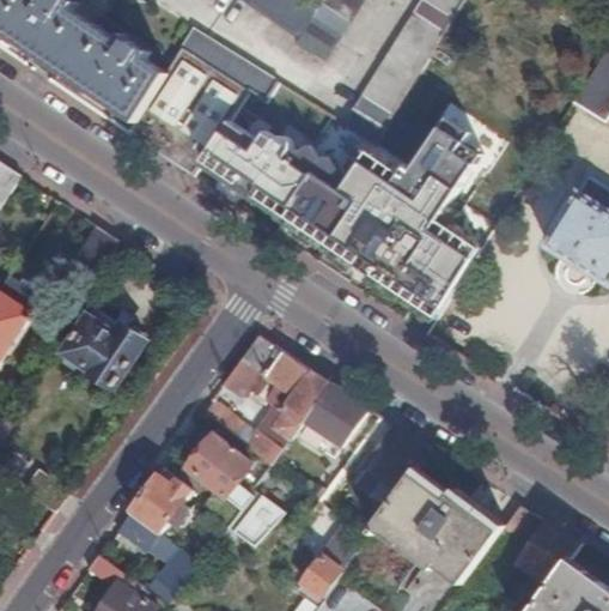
[(0,29),(46,59),(138,121),(166,72),(146,59),(150,52),(136,44),(123,34),(119,41),(75,12),(72,10),(75,2),(69,0),(0,0),(0,29)]
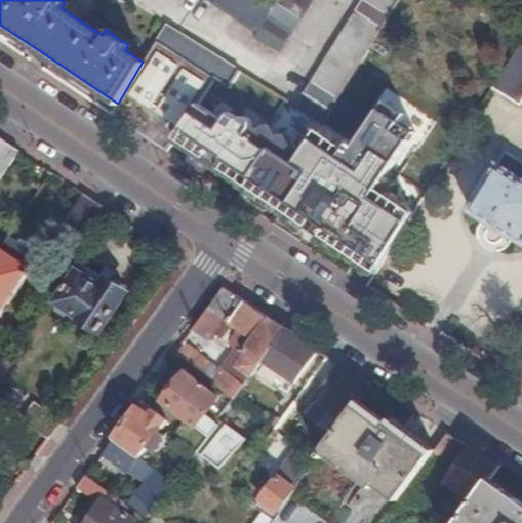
[(275,0),(272,5),(264,0),(210,0),(256,30),(253,36),(277,51),(309,0),(275,0)]
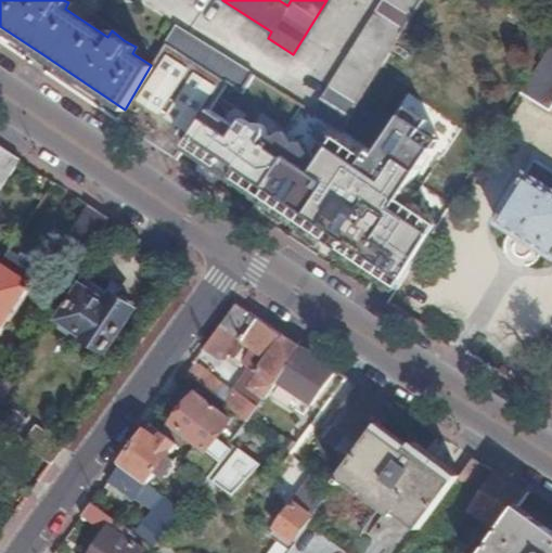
[(336,127),(337,127),(416,0),(380,0),(311,111),(336,127)]
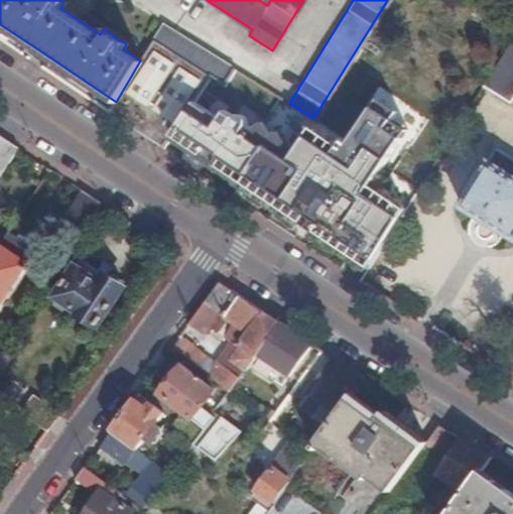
[(163,24),(153,40),(207,75),(208,73),(223,83),(233,69),(163,24)]
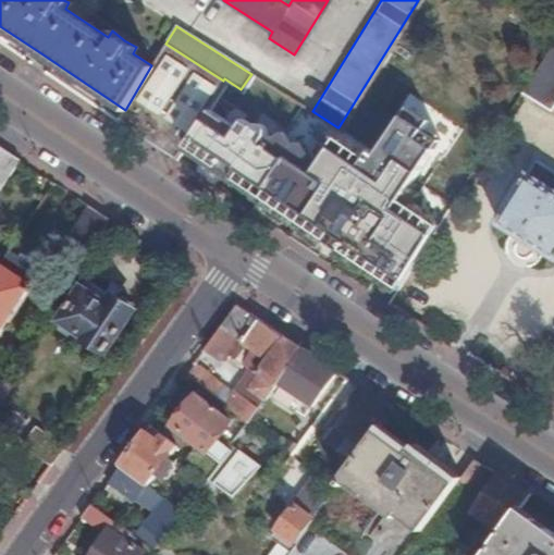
[(553,38),(521,90),(551,109),(553,103),(553,38)]
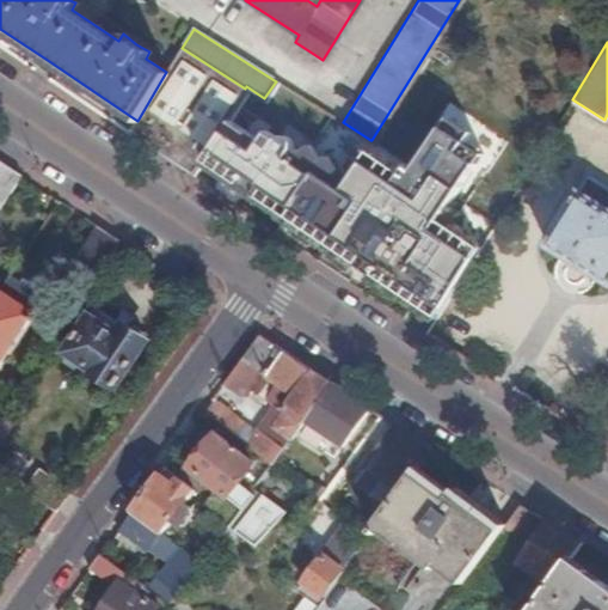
[(197,164),(233,107),(245,89),(182,48),(166,72),(137,121),(128,134),(159,154),(191,176),(197,164)]
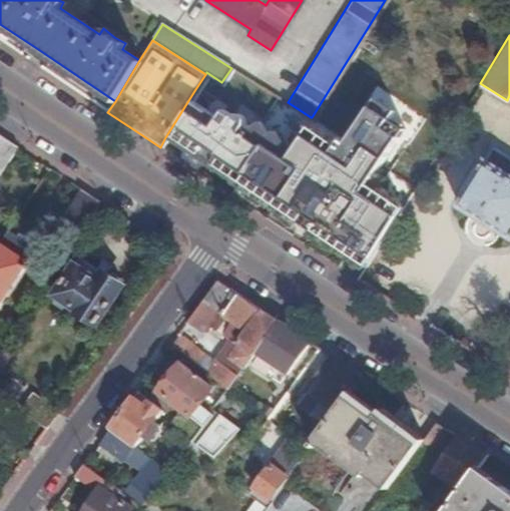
[(255,82),(231,68),(221,82),(245,98),(255,82)]
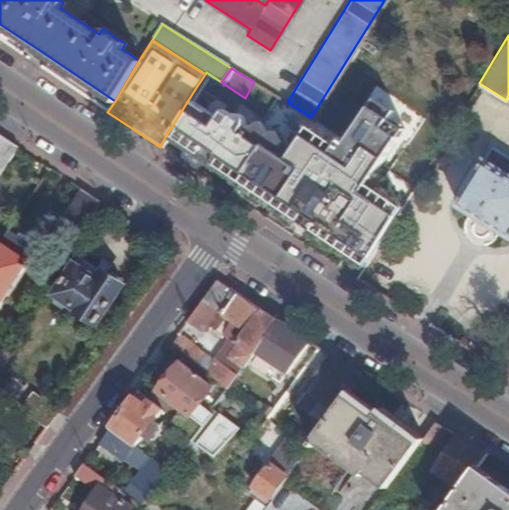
[(195,89),(165,137),(366,264),(405,201),(371,180),(406,124),(370,101),(345,141),(310,117),(293,142),(195,89)]
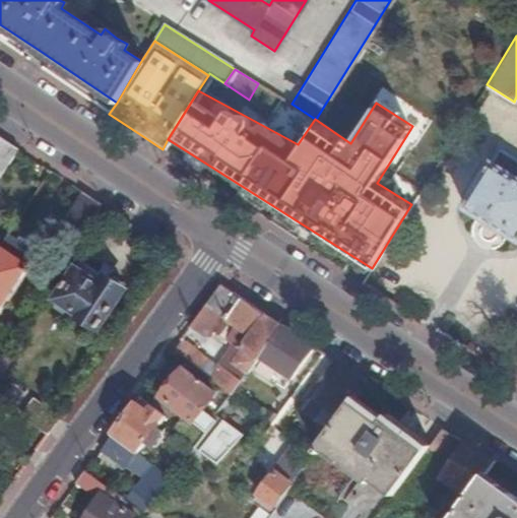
[(17,149),(0,137),(0,175),(17,149)]
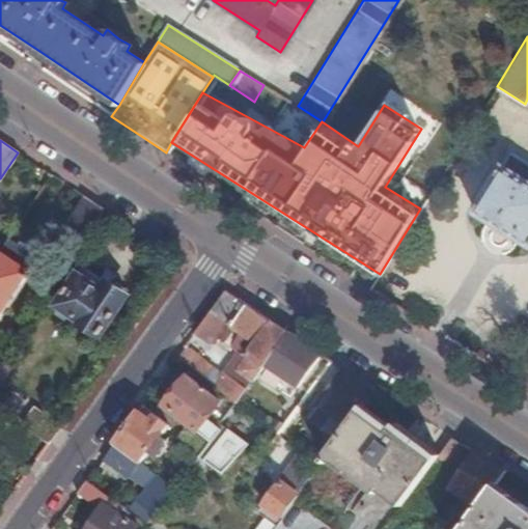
[(527,246),(527,163),(509,151),(473,212),(527,246)]
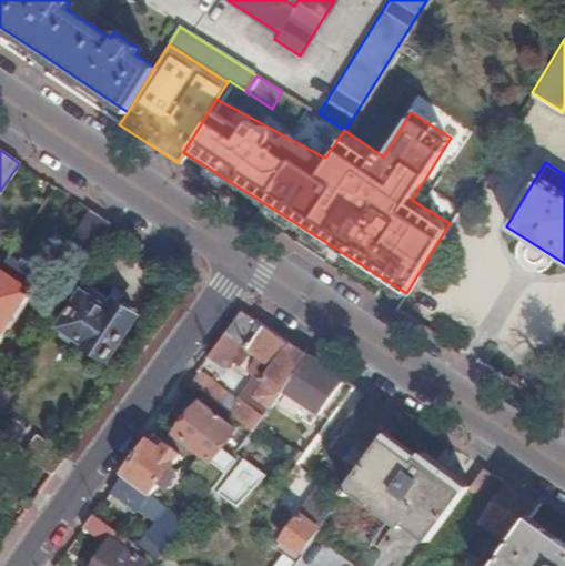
[(110,224),(90,210),(69,240),(90,254),(110,224)]
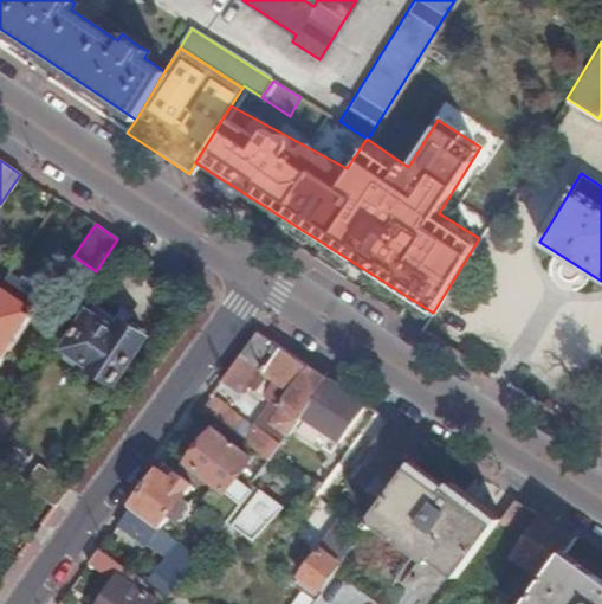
[(0,355),(31,310),(0,289),(0,355)]
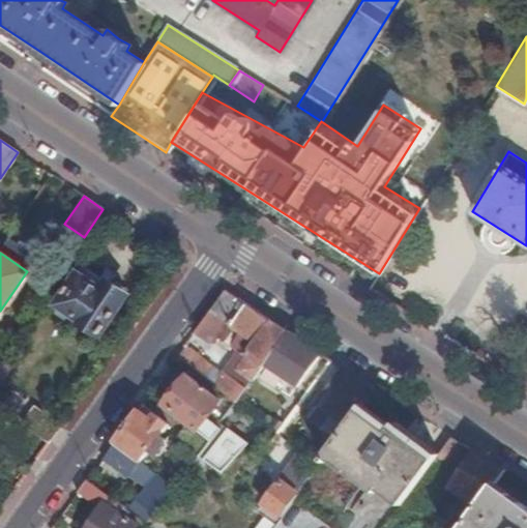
[(100,333),(126,296),(123,294),(125,292),(125,288),(116,283),(113,283),(111,286),(82,266),(56,304),(100,333)]
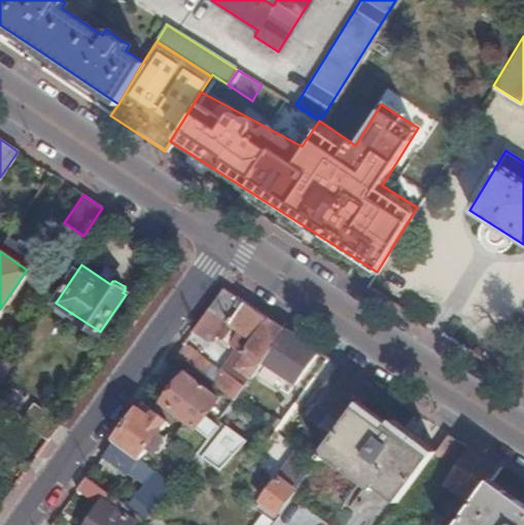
[(233,400),(234,399),(258,364),(284,328),(252,307),(222,287),(190,330),(197,336),(200,331),(203,334),(207,328),(213,334),(223,318),(251,338),(242,351),(245,353),(236,368),(225,360),(218,370),(210,382),(219,389),(230,398),(233,400)]
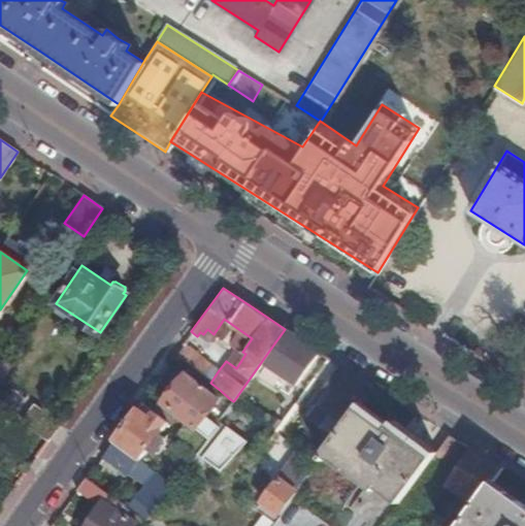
[(295,384),(318,351),(308,344),(285,329),(259,365),(264,369),(267,365),(295,384)]
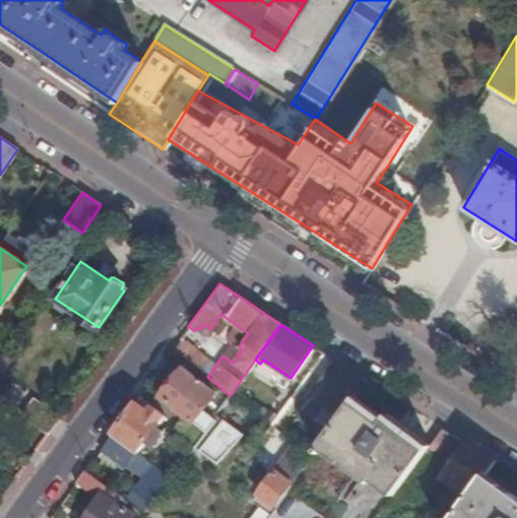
[(215,365),(182,336),(173,347),(207,377),(215,365)]
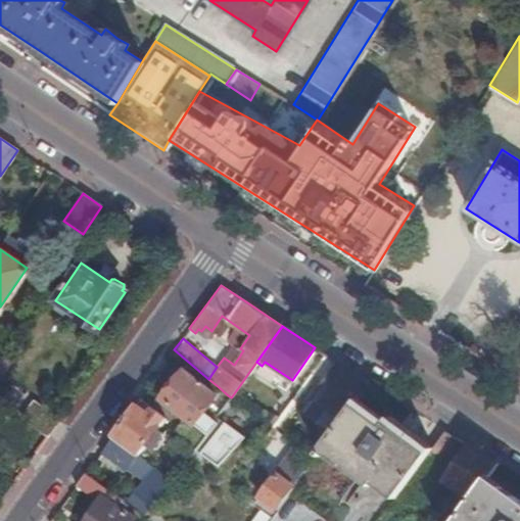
[(0,378),(16,353),(7,347),(0,358),(0,388),(0,378)]
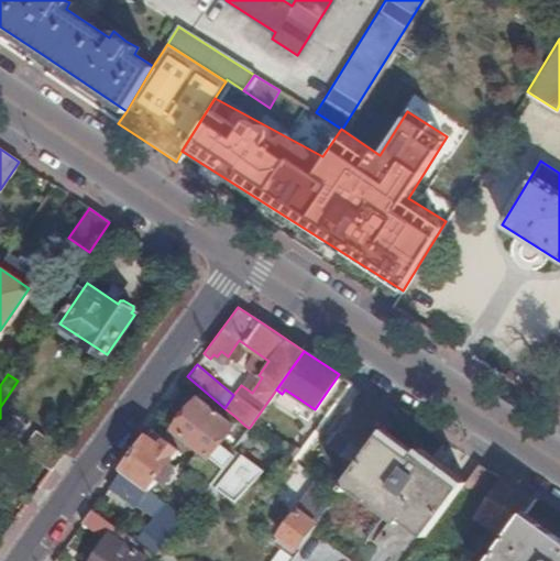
[(379,435),(395,411),(373,397),(364,392),(337,429),(368,450),(379,435)]
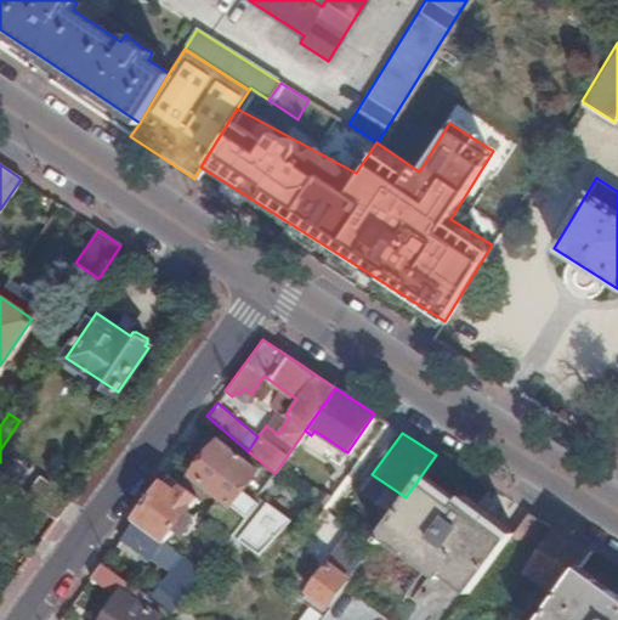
[(256,492),(254,491),(242,482),(251,468),(214,438),(211,441),(204,439),(196,450),(199,456),(188,471),(225,500),(224,502),(241,517),(230,534),(258,554),(285,517),(255,495),(256,492)]
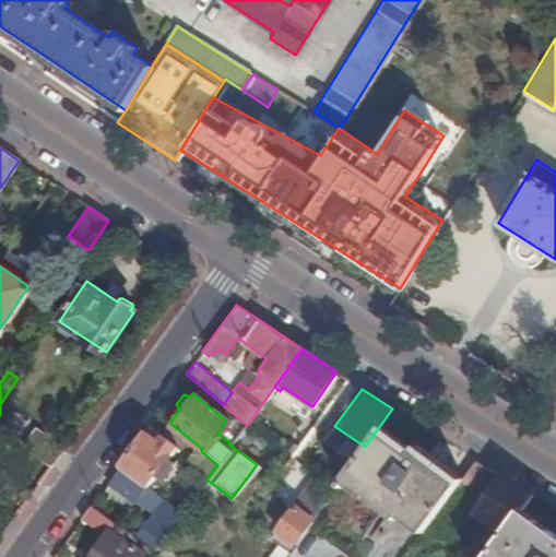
[(228,441),(244,423),(233,413),(226,421),(217,433),(228,441)]
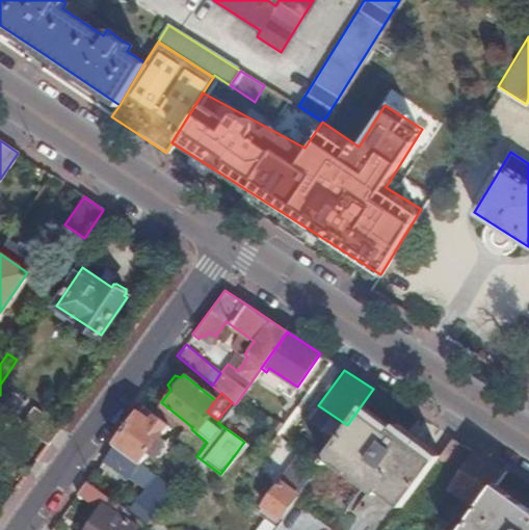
[(49,446),(62,427),(34,407),(21,425),(49,446)]
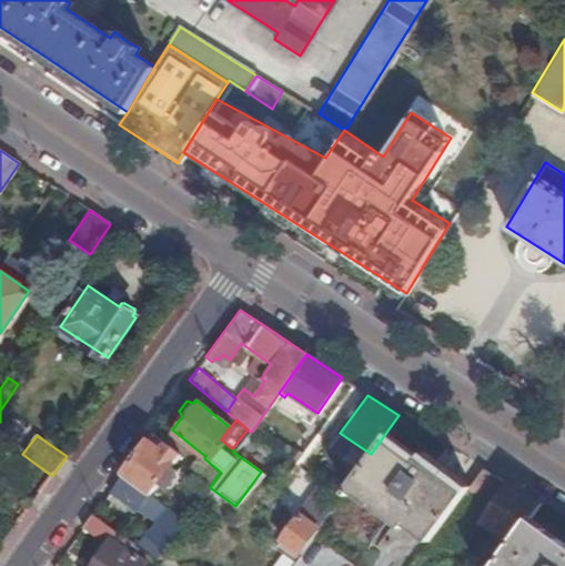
[(161,450),(147,438),(139,448),(121,473),(149,494),(158,482),(164,486),(177,472),(170,466),(179,455),(165,444),(161,450)]
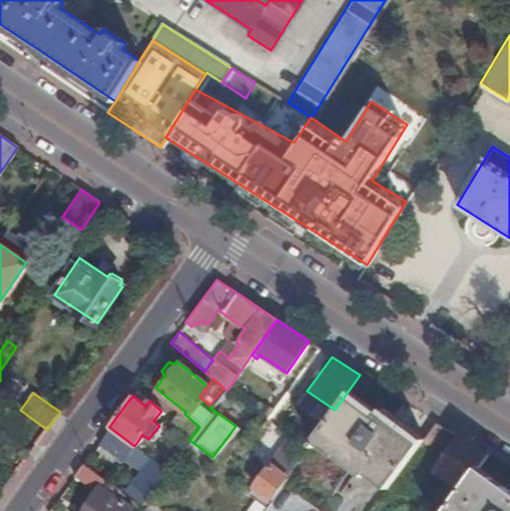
[(365,474),(376,480),(408,435),(377,413),(374,417),(345,396),(335,410),(310,445),(315,449),(318,445),(363,477),(365,474)]
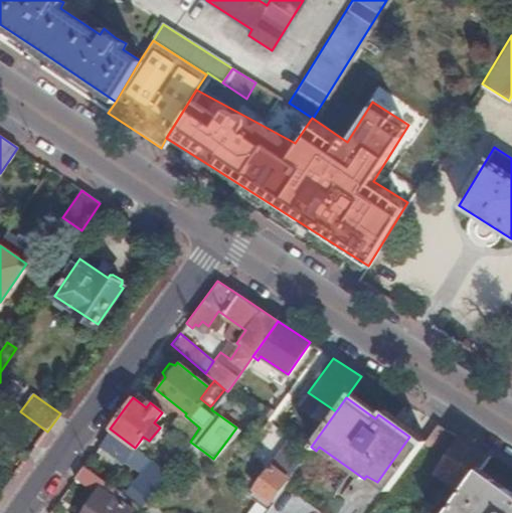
[(424,468),(450,431),(438,423),(421,447),(403,472),(410,476),(419,464),(424,468)]
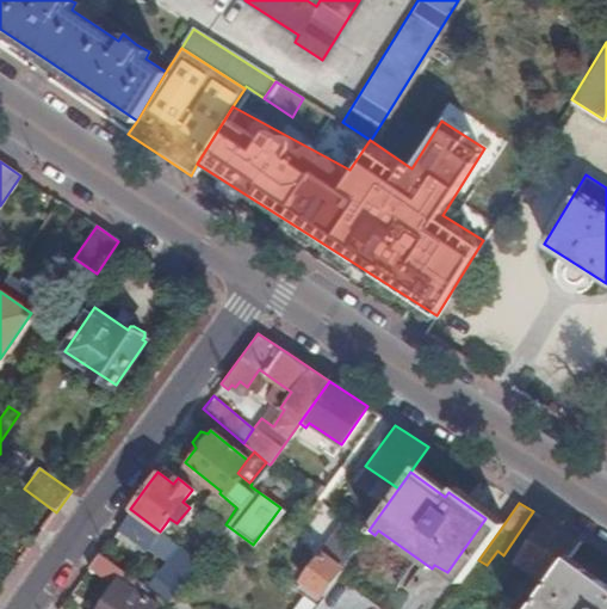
[(147,588),(169,604),(199,561),(179,546),(160,531),(130,509),(117,528),(165,563),(147,588)]
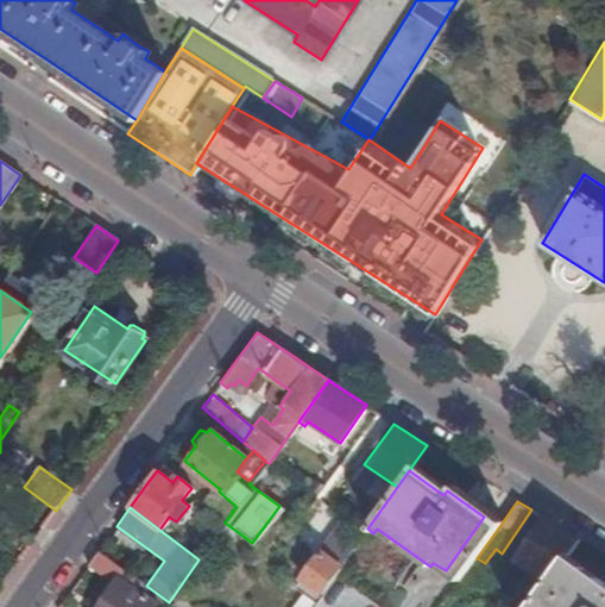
[(459,581),(477,558),(498,529),(484,517),(446,570),(459,581)]
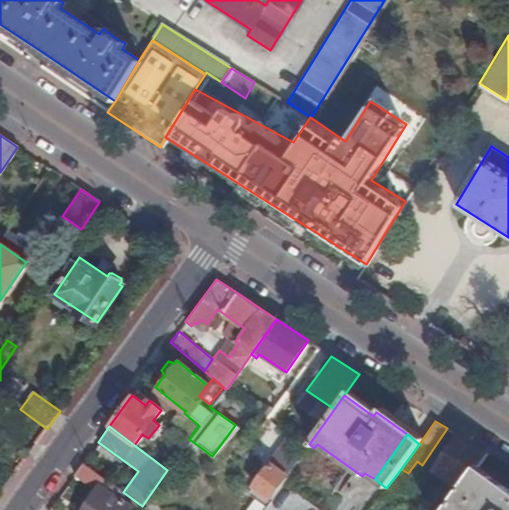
[(269,499),(306,448),(289,435),(252,486),(269,499)]
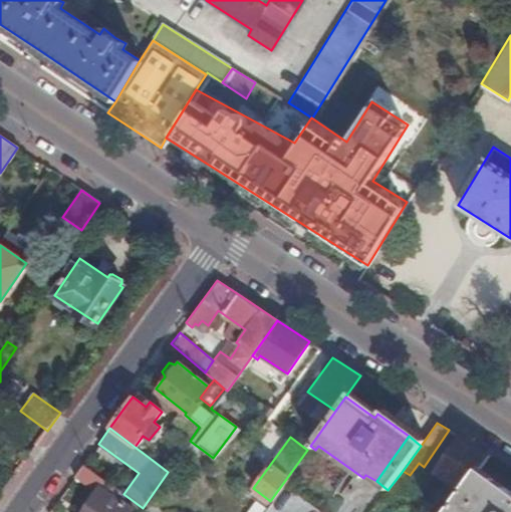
[(475,472),(488,455),(467,442),(460,437),(436,471),(460,485),(457,489),(461,492),(475,472)]
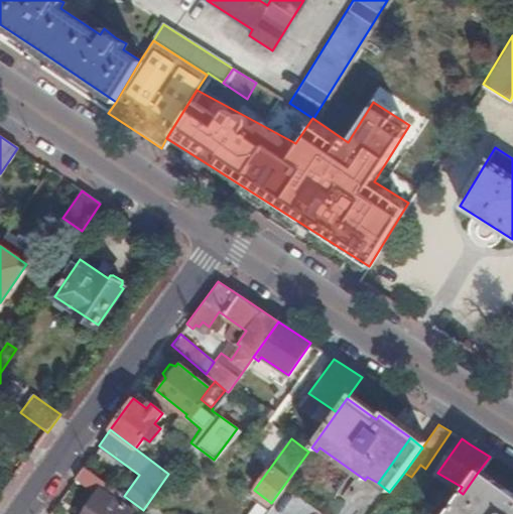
[(151,461),(168,474),(172,468),(155,455),(151,461)]
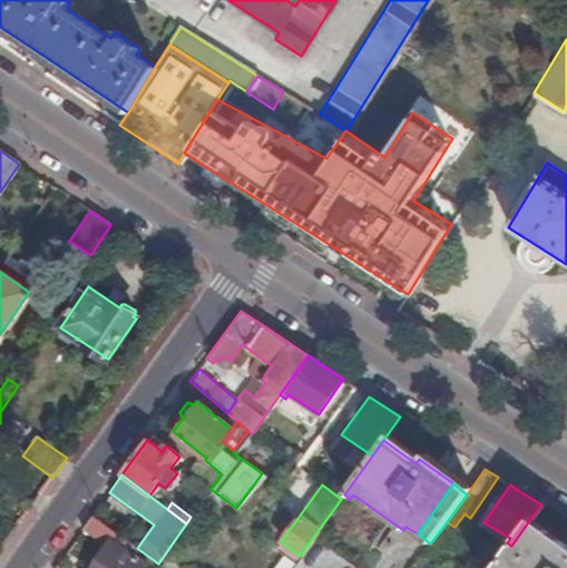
[(93,515),(82,527),(105,544),(90,567),(142,567),(145,564),(114,544),(119,535),(93,515)]
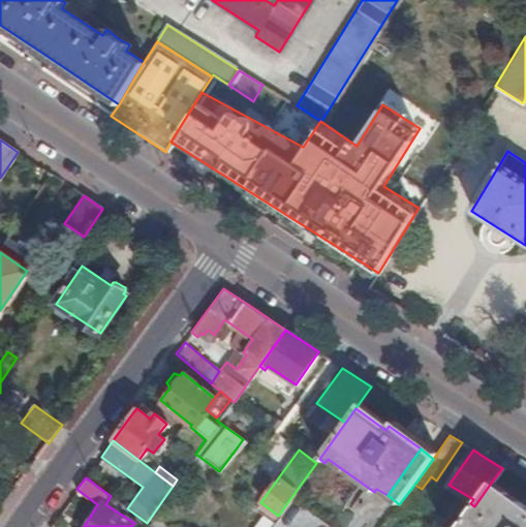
[(525,526),(525,507),(503,492),(501,494),(489,486),(474,506),(459,526),(525,526)]
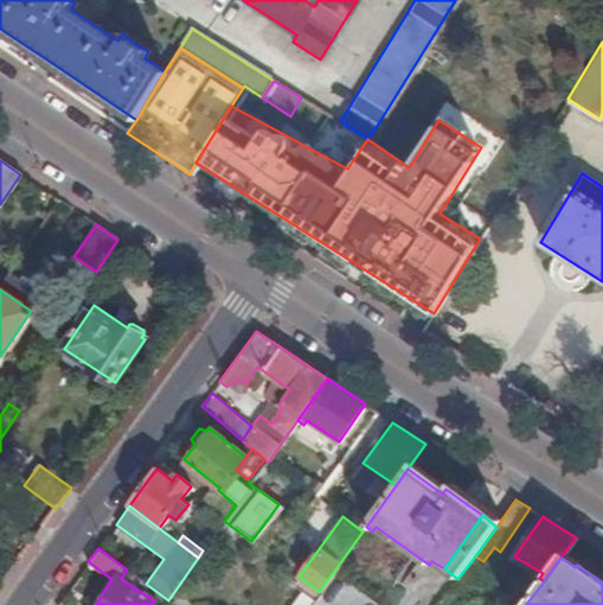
[(303,604),(308,593),(295,588),(288,604),(303,604)]
